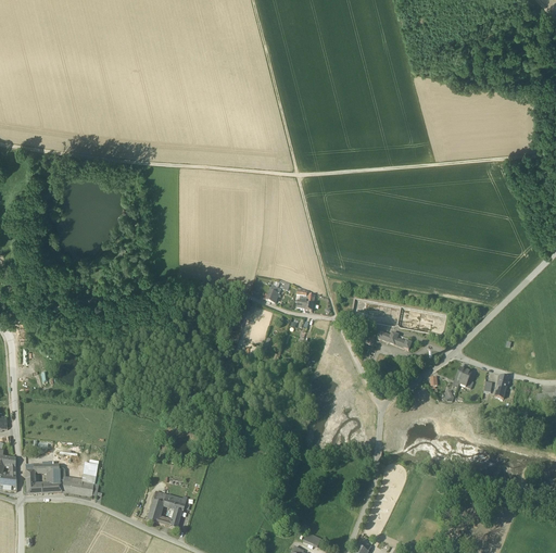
[(268,293),(266,298),(276,301),(281,287),(272,284),(268,293)]
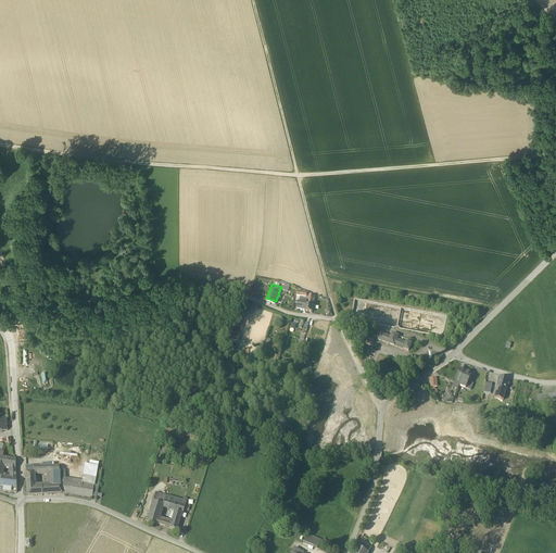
[(295,299),(306,300),(306,299),(307,299),(307,296),(304,294),(304,291),(307,292),(307,291),(303,290),(298,289),(295,299)]
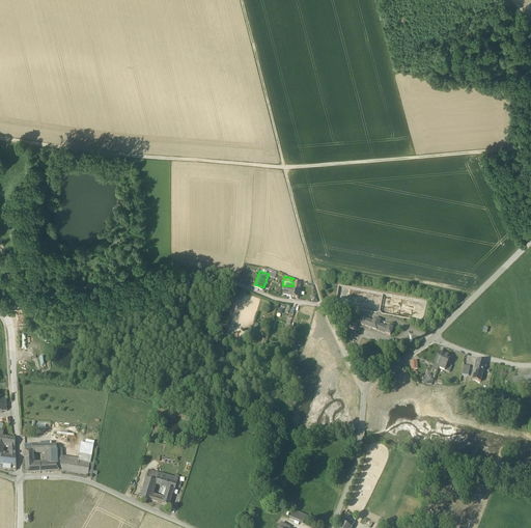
[(300,287),(301,280),(294,279),(290,278),(290,281),(294,282),(294,285),(296,286),(296,287),(300,287)]
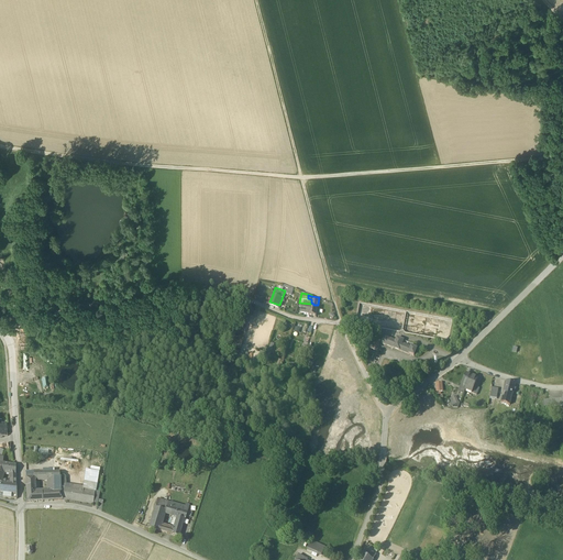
[(309,313),(310,304),(299,303),(299,305),(301,305),(300,310),(309,313)]
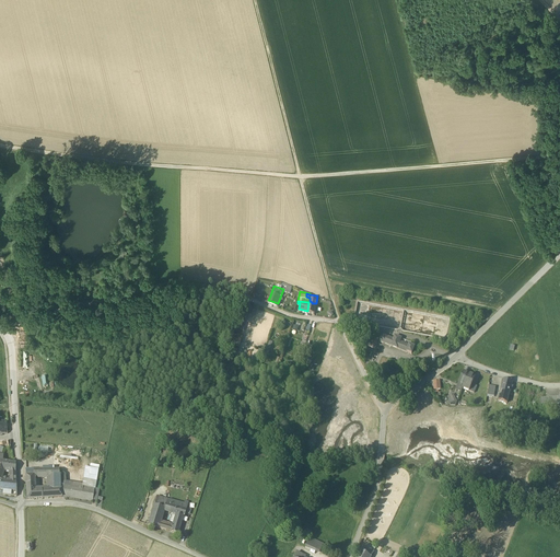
[(307,311),(314,312),(316,303),(312,303),(312,302),(310,301),(308,301),(308,302),(307,311)]
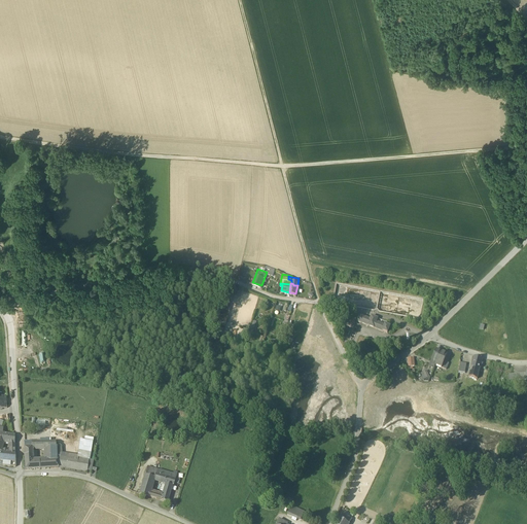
[(371,316),(360,312),(357,318),(367,322),(371,316)]
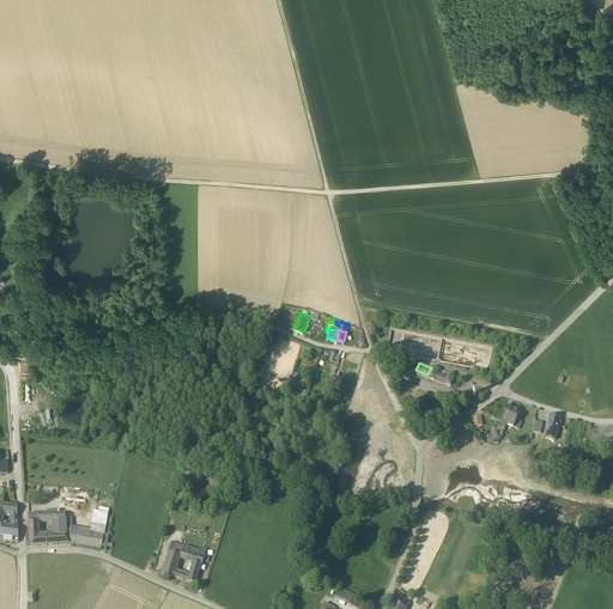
[(439,366),(432,364),(431,367),(428,375),(435,377),(438,370),(439,366)]
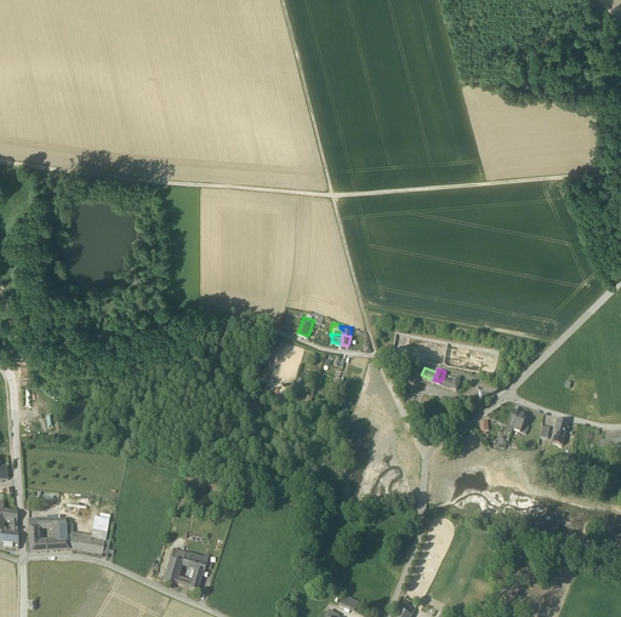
[(267,371),(258,370),(256,381),(260,382),(265,383),(267,371)]
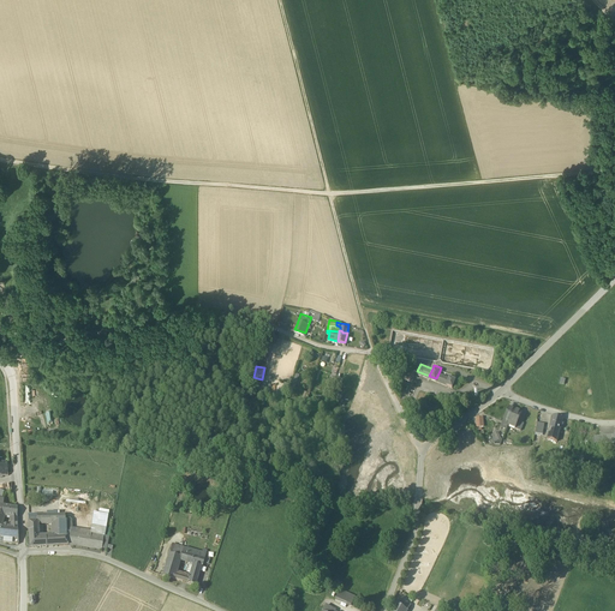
[(452,372),(442,369),(441,372),(440,371),(436,378),(447,383),(449,376),(451,376),(452,372)]
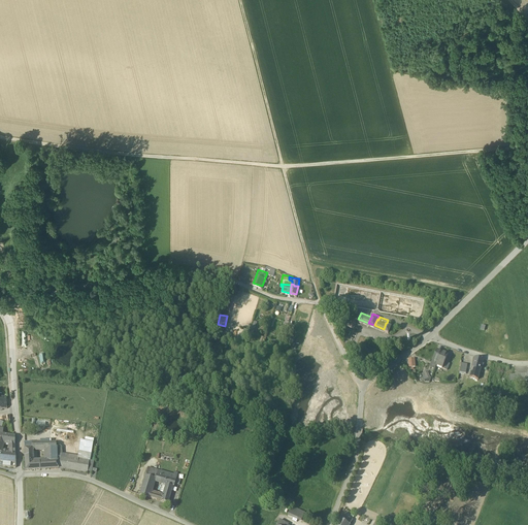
[(441,350),(437,348),(431,365),(435,366),(436,363),(441,350)]
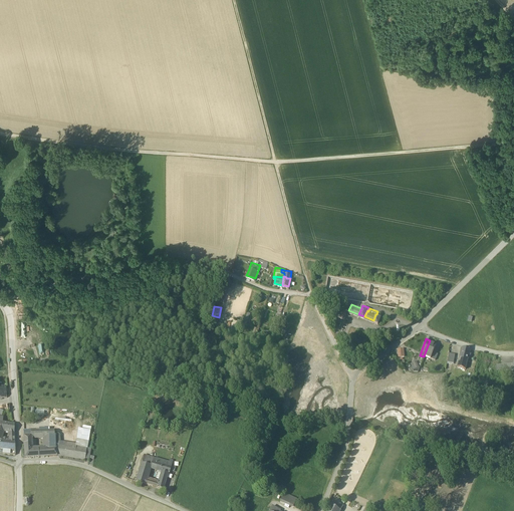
[(430,340),(425,353),(431,356),(433,350),(434,349),(436,343),(430,340)]
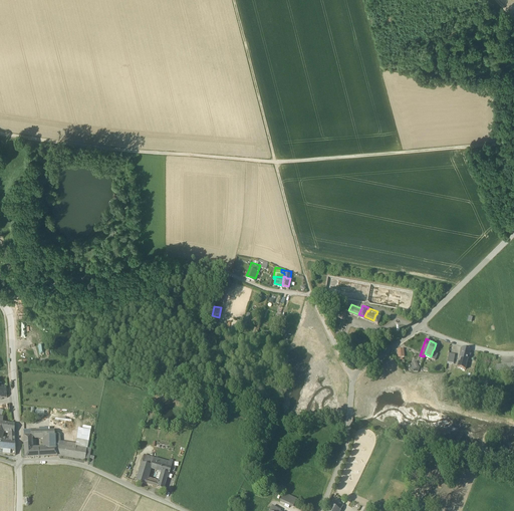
[(471,347),(463,345),(458,364),(466,366),(471,347)]
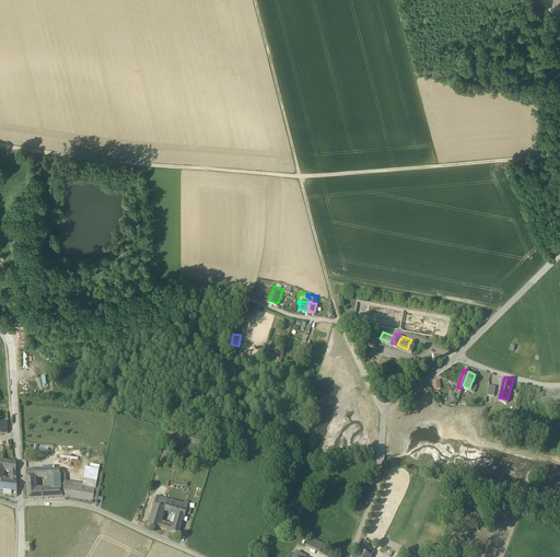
[(15,460),(3,457),(2,466),(4,467),(10,468),(15,470),(15,460)]
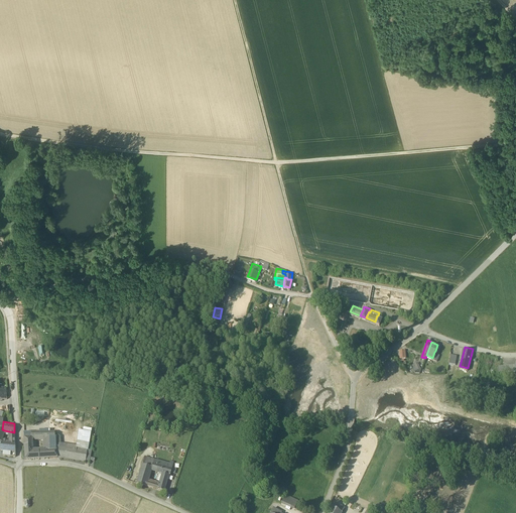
[(91,429),(79,427),(79,428),(78,429),(76,445),(77,445),(87,447),(88,447),(91,429)]
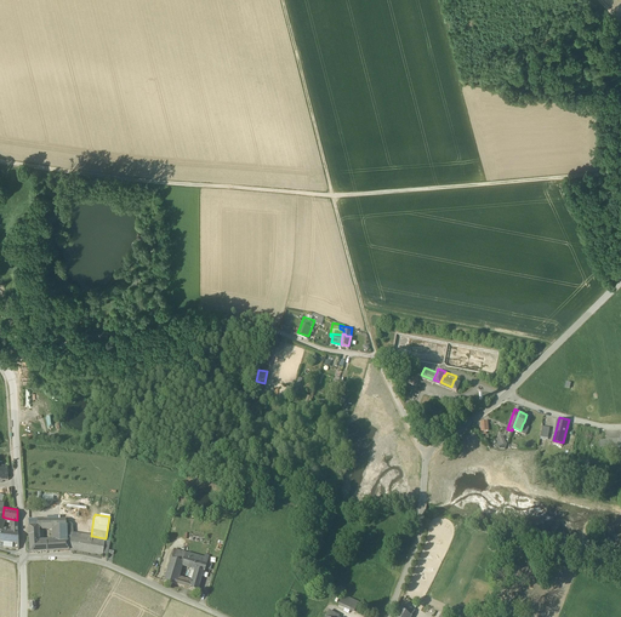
[(66,515),(47,516),(49,525),(53,525),(53,538),(67,537),(67,533),(66,515)]
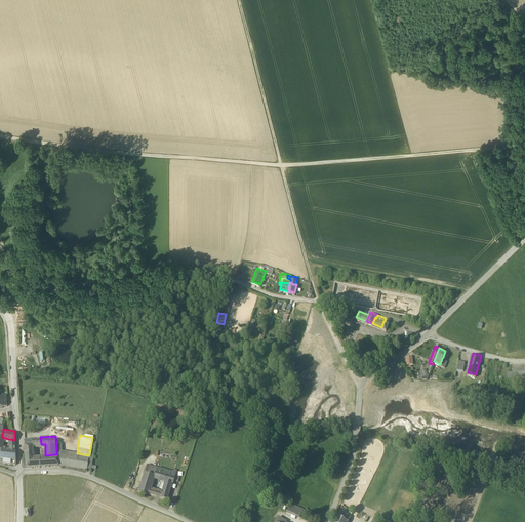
[(37,437),(24,438),(25,451),(32,450),(32,444),(37,444),(37,437)]
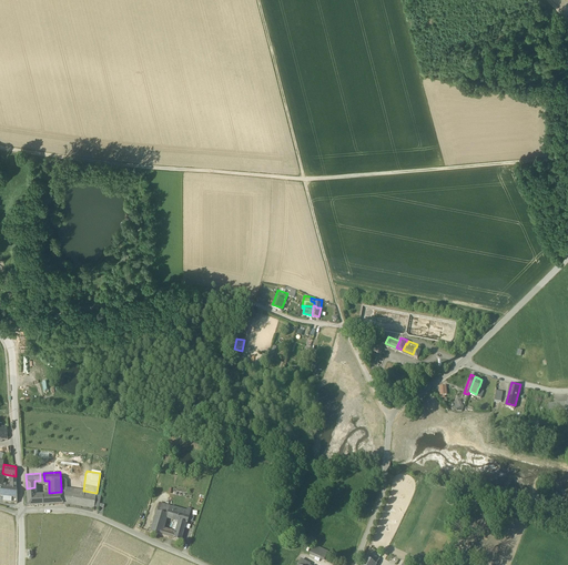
[(16,480),(10,480),(10,484),(2,482),(2,484),(1,483),(0,493),(3,494),(17,495),(16,480)]
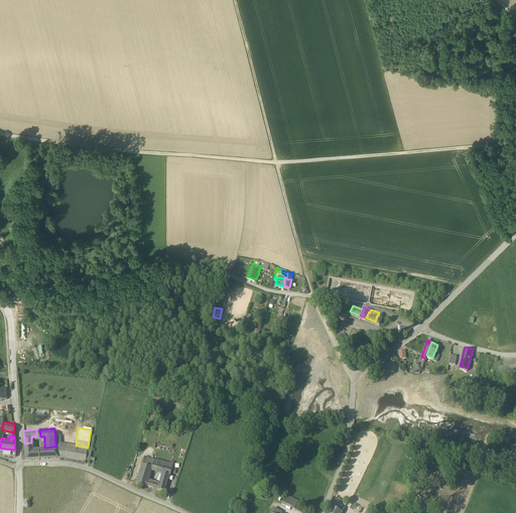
[(40,447),(31,449),(31,442),(24,443),(25,457),(40,457),(40,447)]
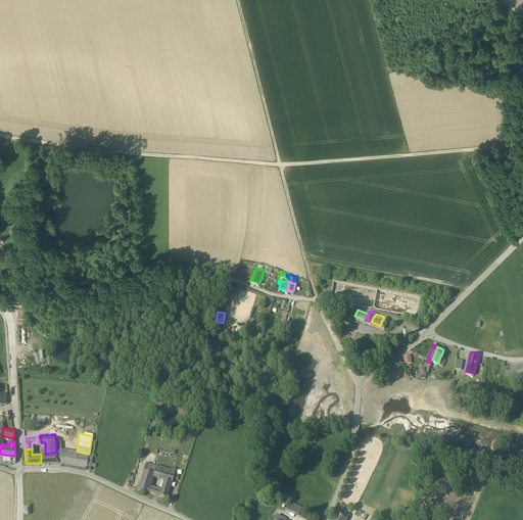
[(45,454),(41,454),(41,463),(58,462),(57,452),(57,450),(56,450),(56,453),(45,454)]
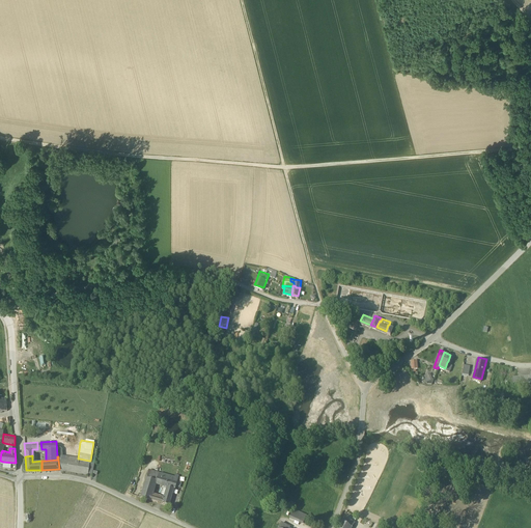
[(78,462),(58,459),(59,468),(87,473),(87,472),(89,461),(79,459),(78,462)]
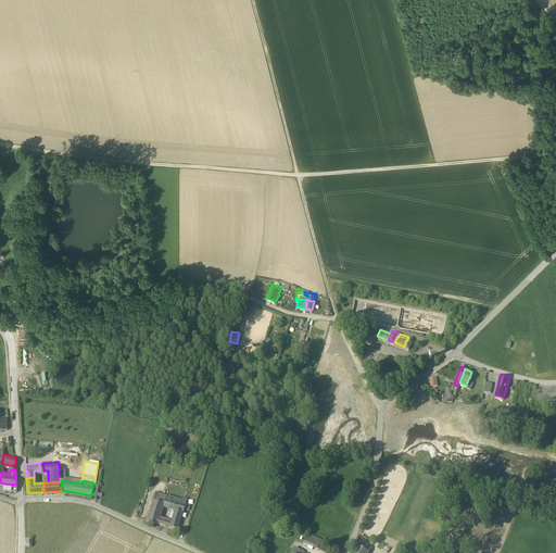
[(184,497),(156,489),(155,494),(165,497),(186,503),(187,498),(184,497)]
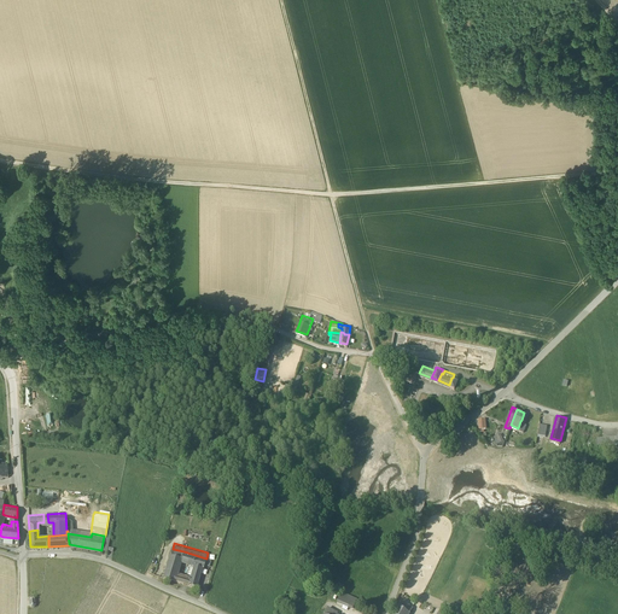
[(184,551),(173,549),(164,576),(175,579),(178,573),(181,560),(184,551)]
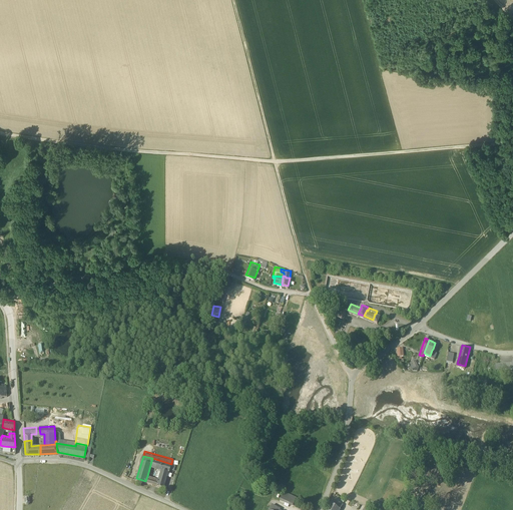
[(171,464),(152,458),(150,465),(161,468),(168,470),(169,470),(171,464)]
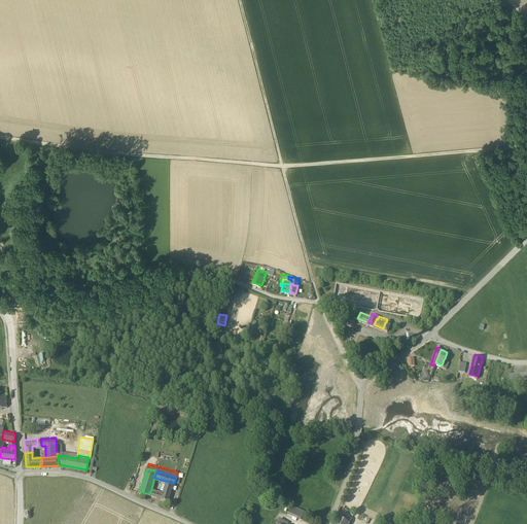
[(173,483),(166,481),(163,492),(161,497),(168,499),(173,483)]
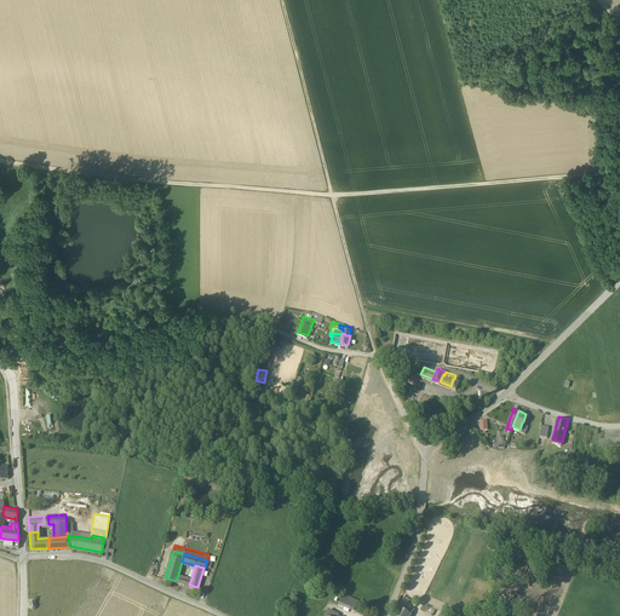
[(359,598),(343,592),(338,600),(355,608),(359,598)]
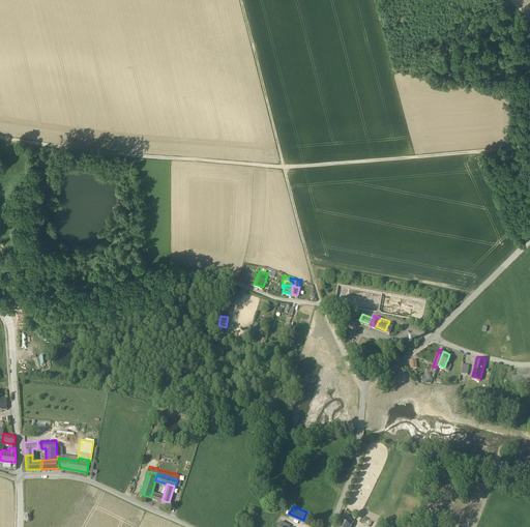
[(353,519),(345,514),(342,518),(351,523),(353,519)]
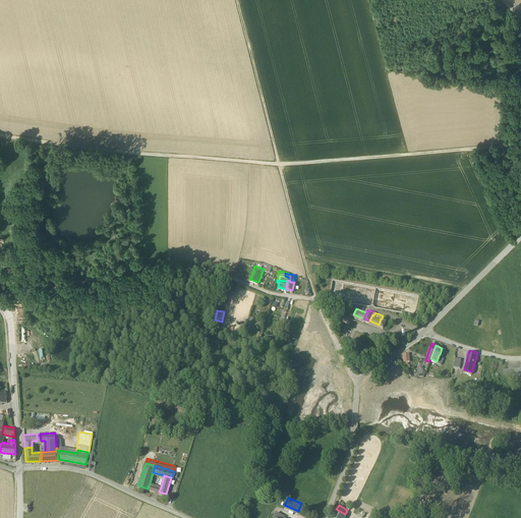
[(342,517),(345,514),(336,509),(330,517),(342,517)]
